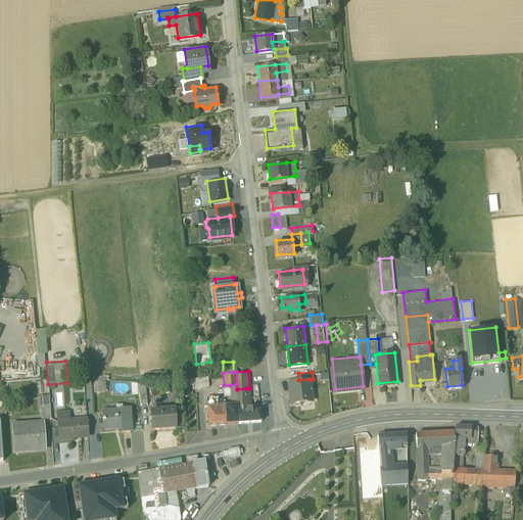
[(208,374),(191,375),(192,386),(207,385),(209,383),(208,374)]
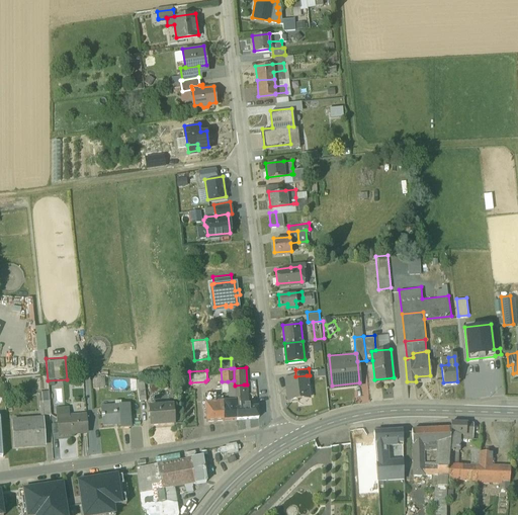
[(295,376),(286,377),(288,398),(297,397),(296,394),(308,393),(307,375),(295,376)]
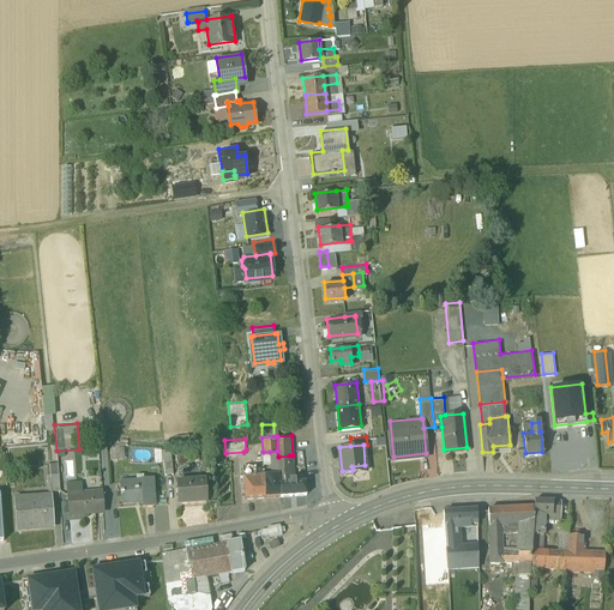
[(277,451),(270,452),(272,471),(264,472),(265,494),(281,493),(278,464),(278,457),(277,451)]
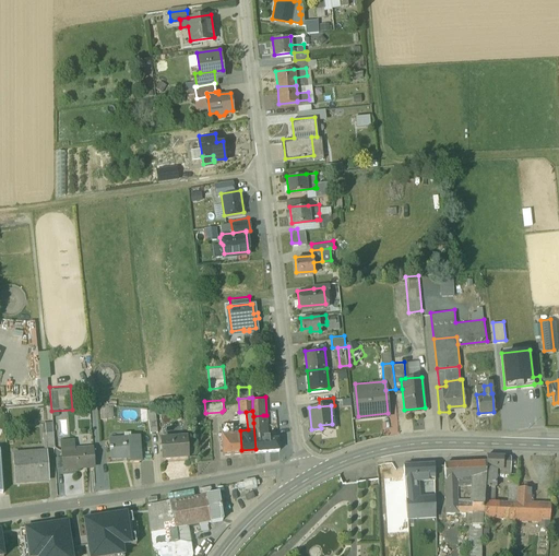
[(234,421),(222,422),(222,433),(221,433),(221,437),(223,437),(223,451),(241,450),(240,430),(234,430),(234,421)]
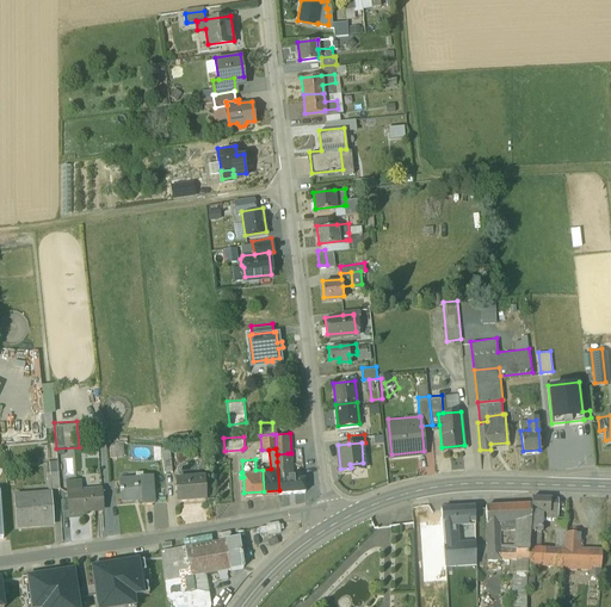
[(288,460),(277,462),(279,490),(304,488),(304,476),(294,476),(294,474),(289,474),(288,460)]
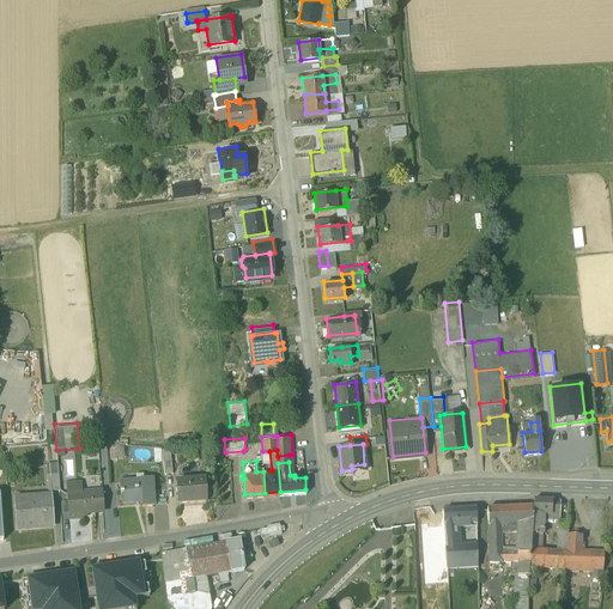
[(58,470),(47,472),(48,488),(59,487),(58,470)]
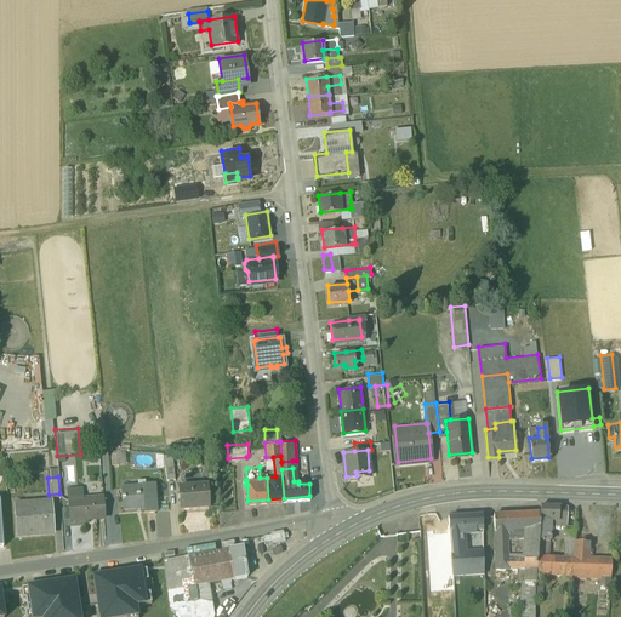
[(138,483),(123,483),(123,492),(121,492),(123,495),(124,495),(124,504),(136,504),(136,501),(146,501),(146,508),(157,508),(155,481),(146,481),(146,476),(138,476),(138,483)]
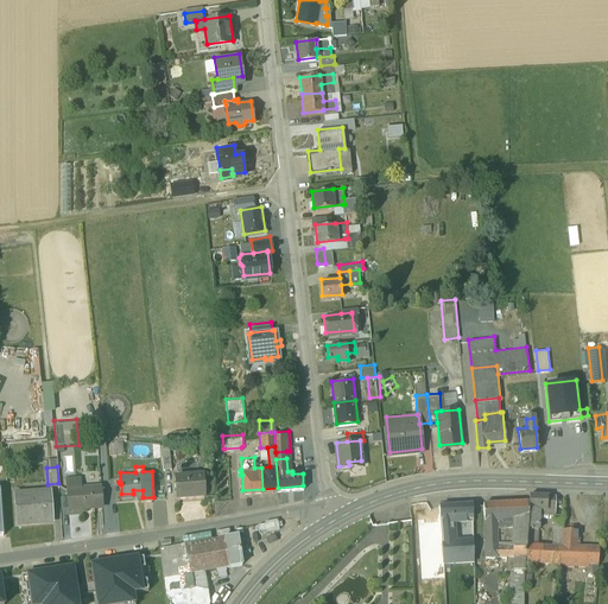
[(203,472),(176,475),(178,495),(204,493),(203,472)]
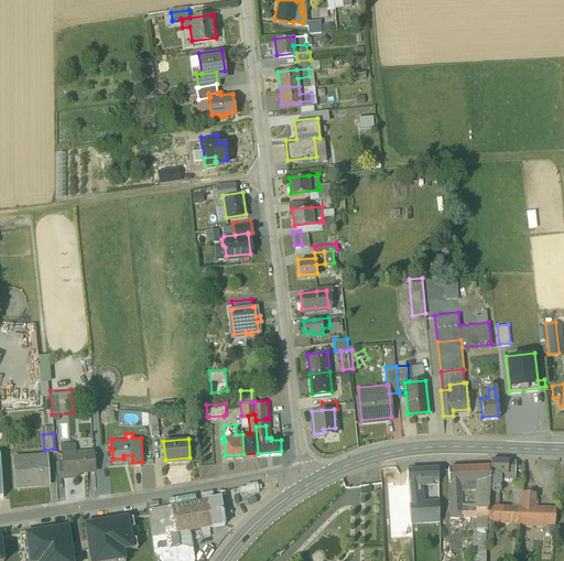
[(94,450),(62,452),(64,470),(79,468),(79,467),(95,466),(94,450)]
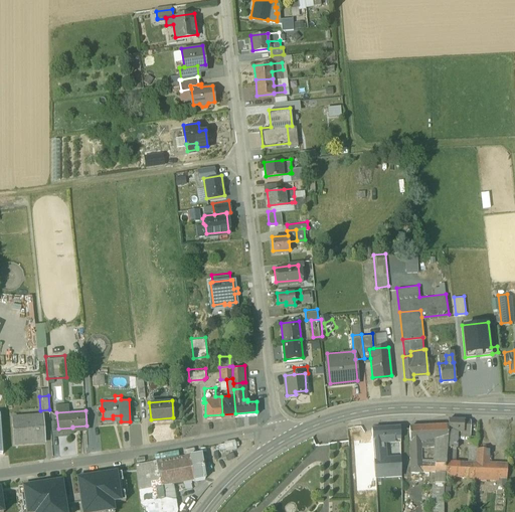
[(43,413),(12,415),(14,441),(25,441),(25,438),(39,437),(38,424),(43,423),(43,413)]
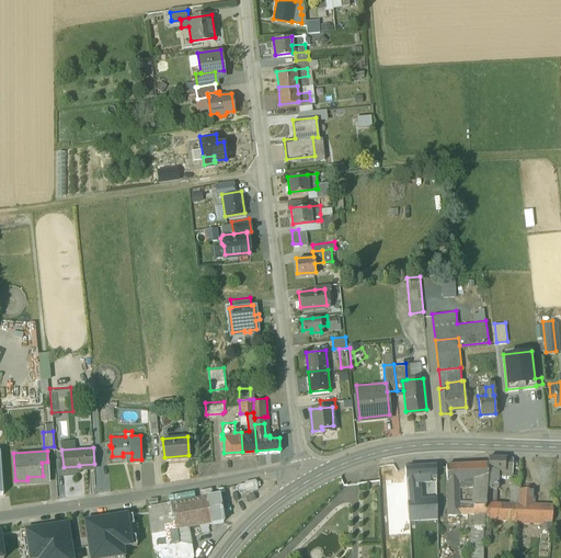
[(512,455),(489,454),(488,462),(488,475),(487,486),(493,487),(496,487),(497,474),(511,474),(512,455)]
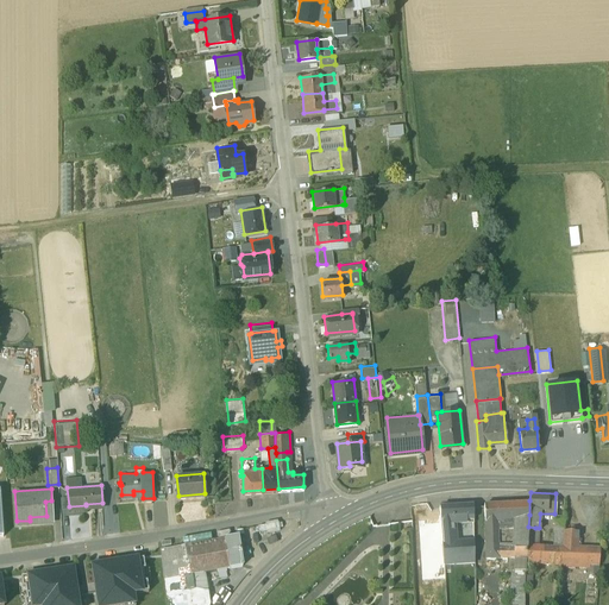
[(529,500),(484,502),(485,555),(526,555),(527,547),(527,543),(527,535),(528,527),(529,515),(529,500)]
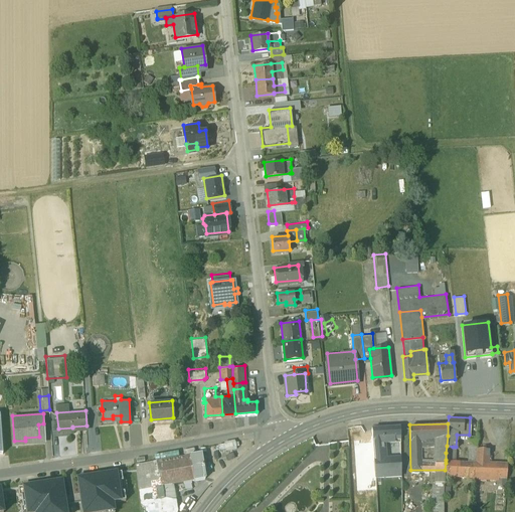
[(399,425),(371,427),(372,436),(373,449),(374,455),(383,454),(383,440),(400,440),(399,425)]
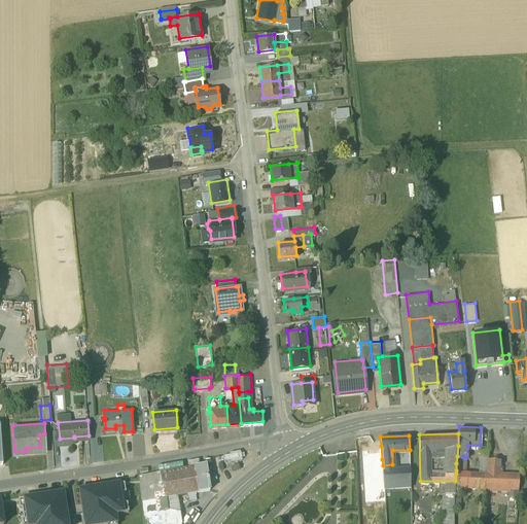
[(489,448),(480,447),(480,460),(488,460),(489,448)]
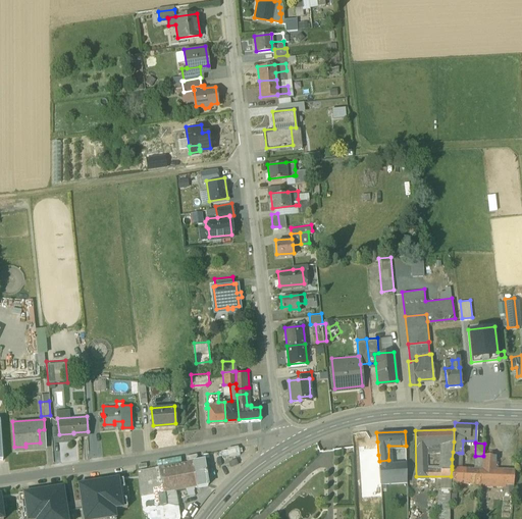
[(236,450),(229,453),(223,458),(223,459),(225,460),(232,457),(238,454),(244,449),(244,448),(243,447),(236,450)]
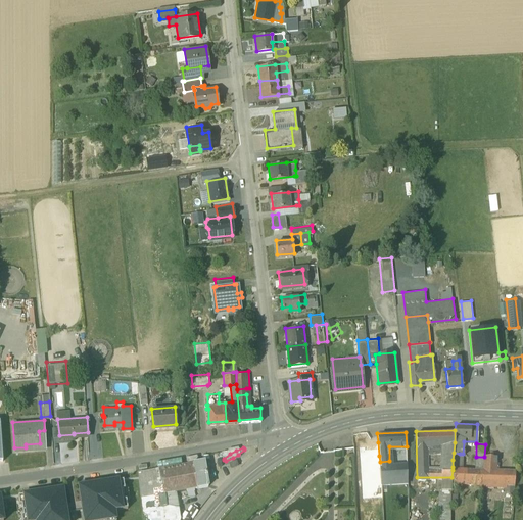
[(204,457),(190,460),(192,472),(206,470),(204,457)]
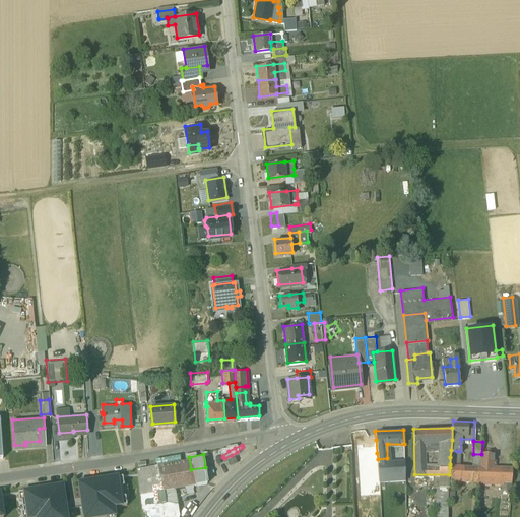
[(481,454),(473,454),(473,464),(480,464),(481,457),(481,454)]
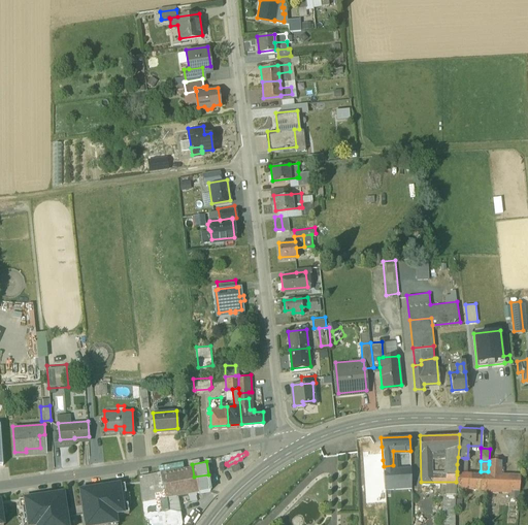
[(192,464),(139,472),(145,524),(179,524),(183,520),(180,509),(168,506),(167,494),(196,489),(194,477),(192,464)]
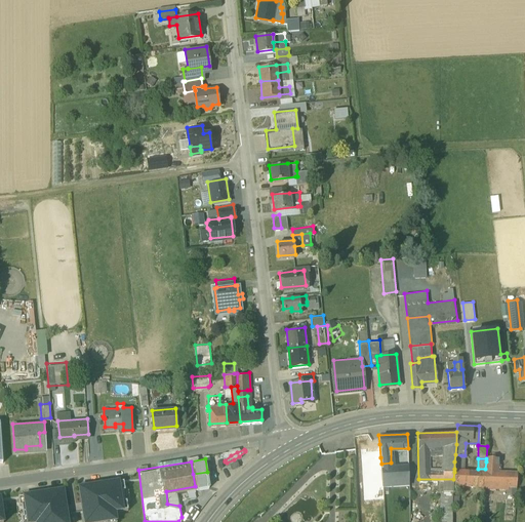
[(391,463),(381,464),(381,466),(382,477),(393,476),(392,467),(391,463)]
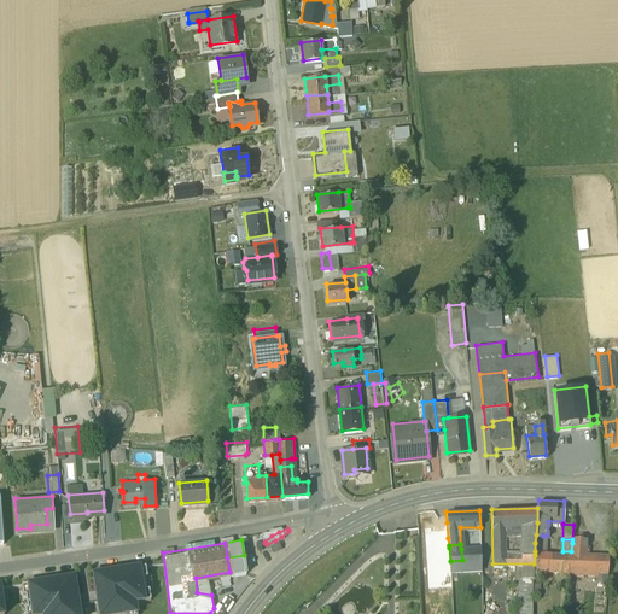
[(482,548),(461,549),(462,560),(462,568),(482,567),(482,548)]
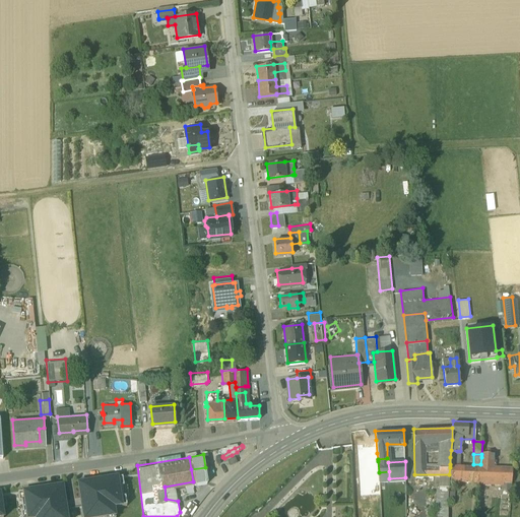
[(473,464),(450,464),(449,474),(449,477),(478,478),(480,464),(473,464)]
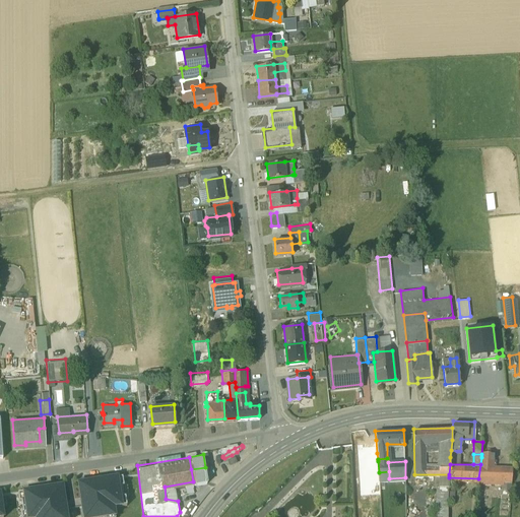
[(513,465),(480,464),(478,478),(512,479),(513,465)]
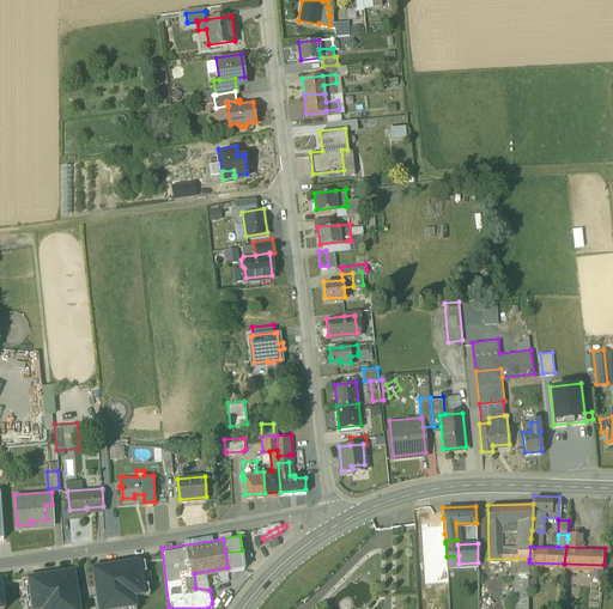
[(242,550),(225,553),(228,567),(244,565),(242,550)]
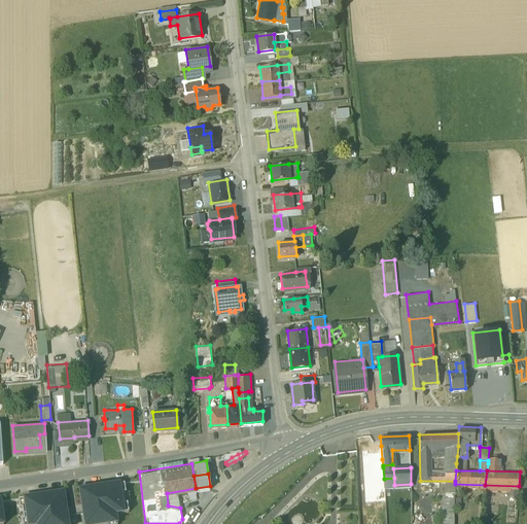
[(125,480),(79,486),(85,523),(117,519),(115,510),(120,509),(129,508),(125,480)]
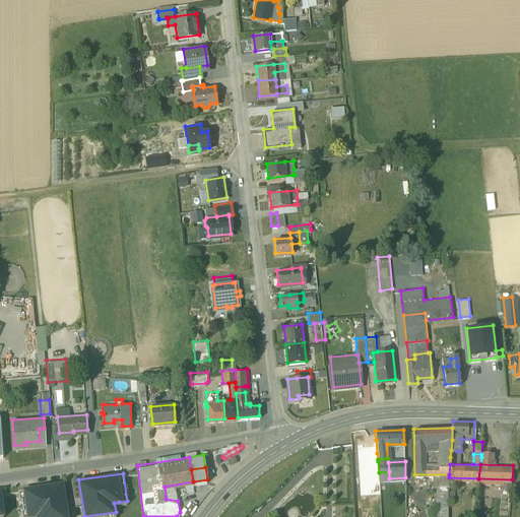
[(36,516),(67,516),(62,482),(18,489),(22,516),(36,515),(36,516)]
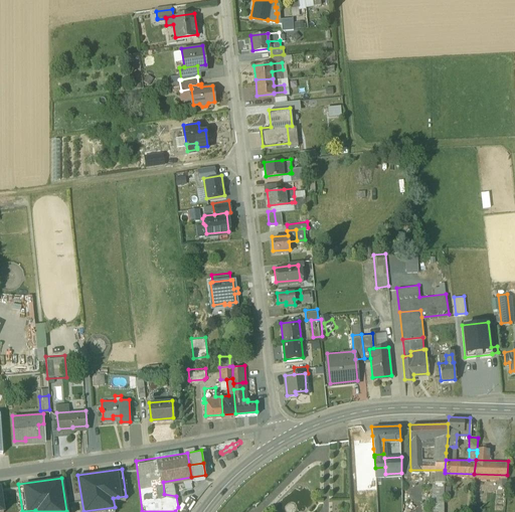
[(445,480),(433,480),(432,498),(435,498),(444,498),(445,480)]
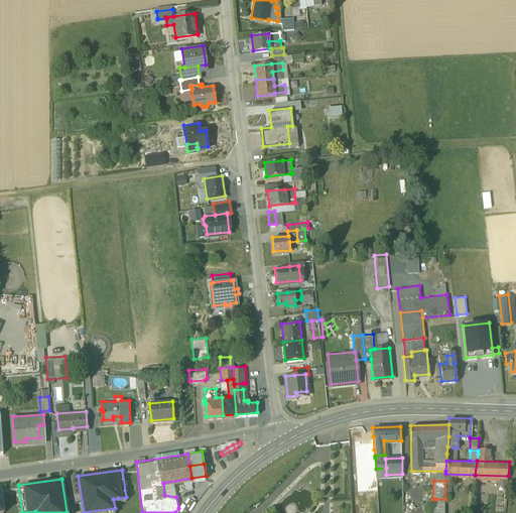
[(444,499),(435,499),(435,512),(444,512),(444,503),(444,499)]
